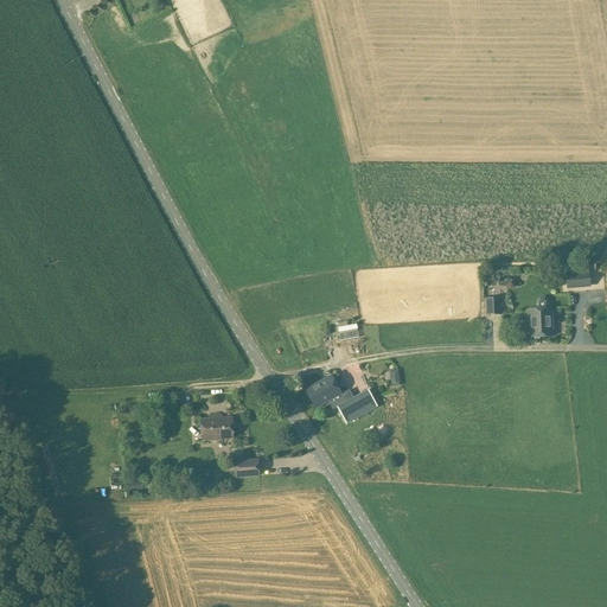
[(566,275),(567,289),(590,288),(589,274),(566,275)]
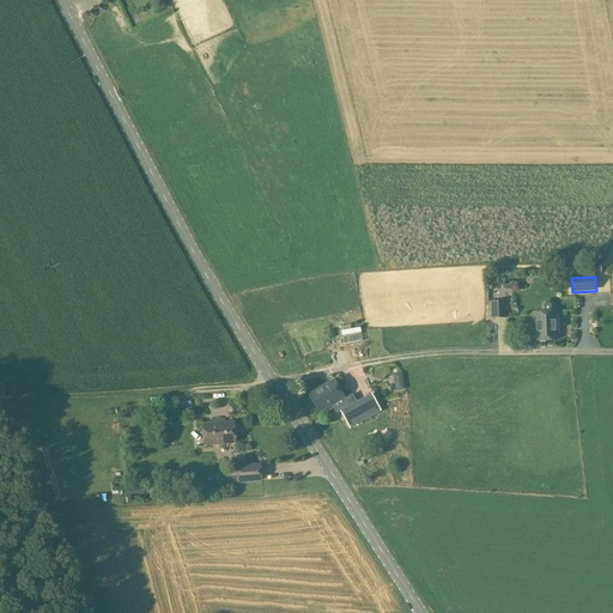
[(493,302),(490,302),(491,320),(507,319),(505,301),(501,302),(501,293),(493,295),(493,302)]
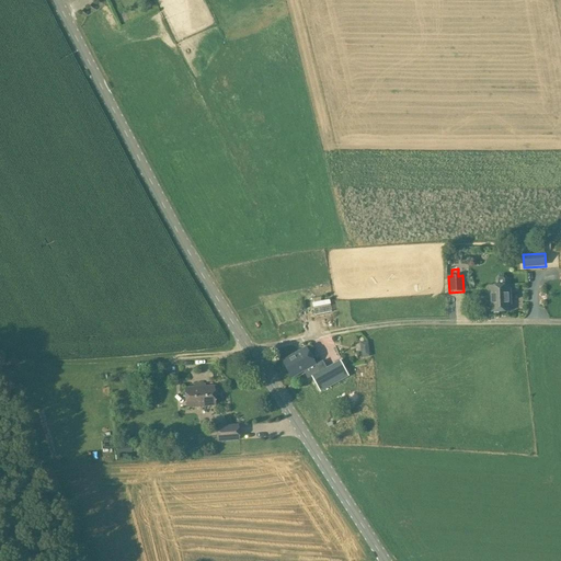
[(508,286),(507,286),(507,278),(503,275),(499,276),(495,279),(495,287),(489,287),(490,312),(510,311),(508,286)]
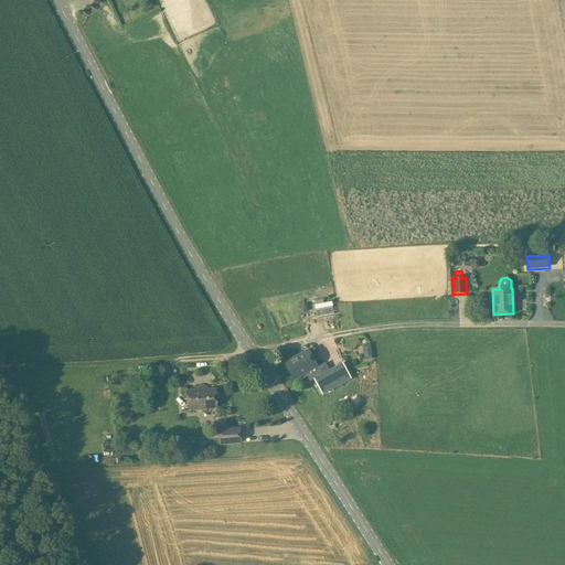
[(313,306),(316,318),(333,313),(331,301),(313,306)]
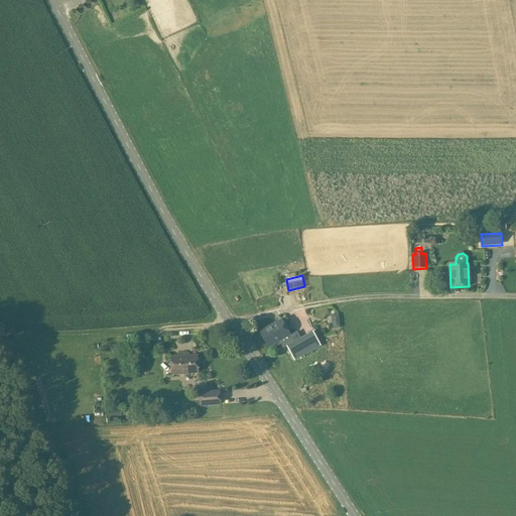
[(253,294),(256,302),(276,295),(274,287),(253,294)]
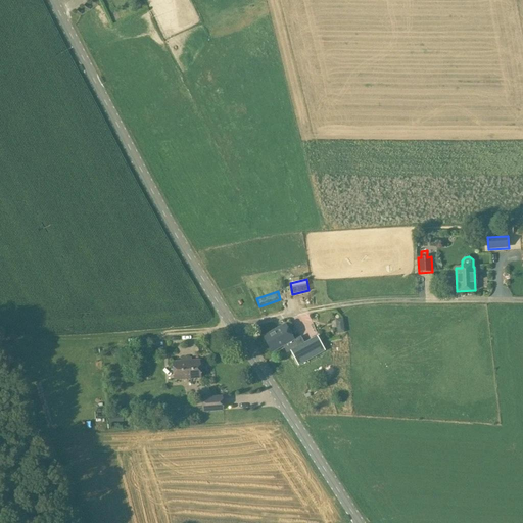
[(285,324),(263,337),(272,353),(287,345),(294,340),(294,339),(289,331),(292,330),(293,328),(291,323),(289,322),(285,324)]
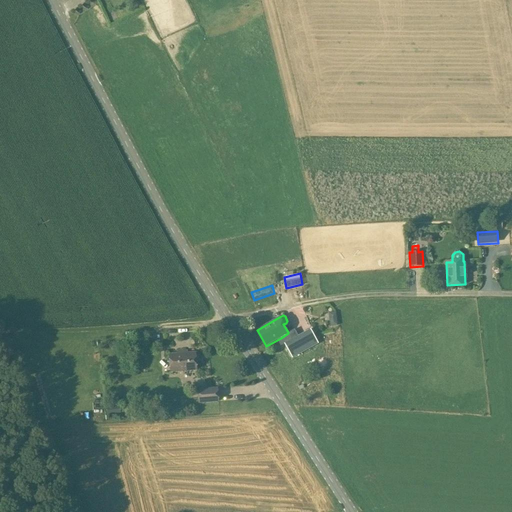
[(310,329),(284,344),(292,357),(318,343),(310,329)]
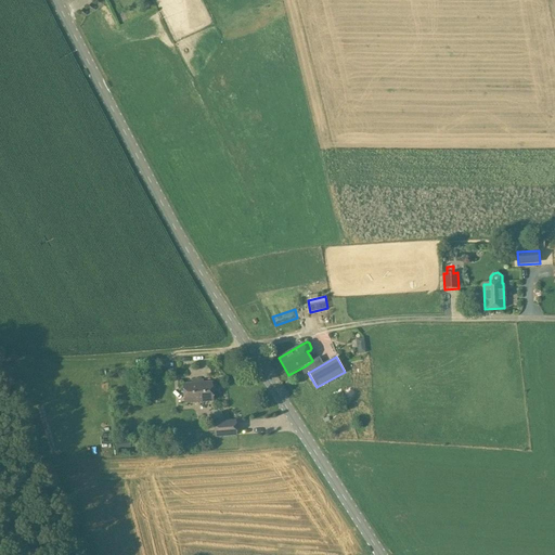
[(213,383),(183,385),(185,403),(214,401),(213,383)]
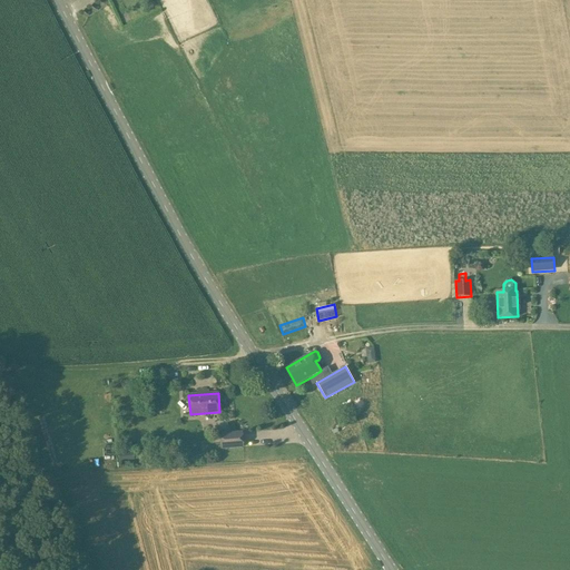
[(243,433),(222,434),(223,449),(244,448),(243,433)]
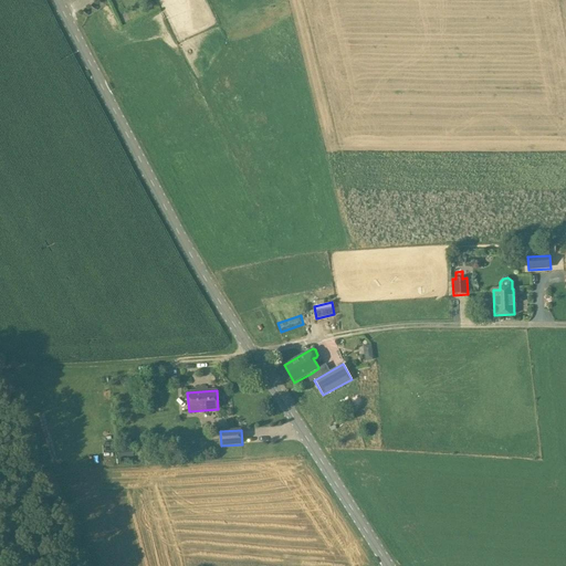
[(133,448),(118,449),(119,460),(134,458),(133,448)]
